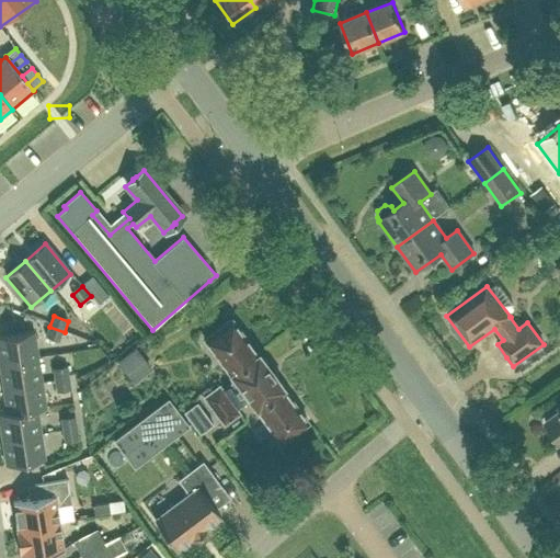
[(241,365),(258,353),(255,354),(254,352),(233,323),(231,320),(204,340),(235,382),(237,385),(249,376),(241,365)]
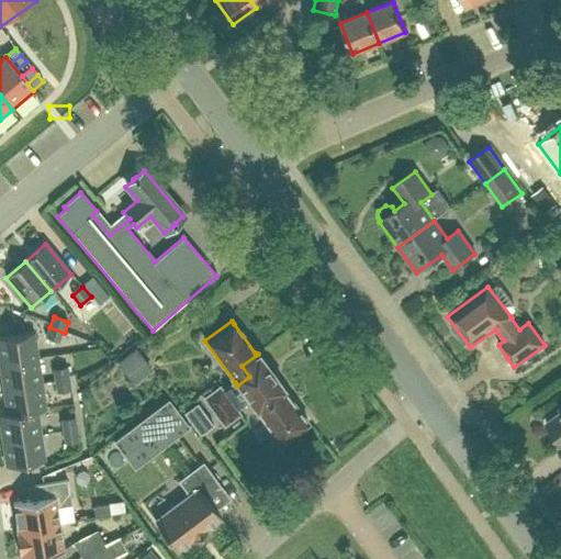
[(65,333),(49,327),(46,339),(60,345),(65,333)]
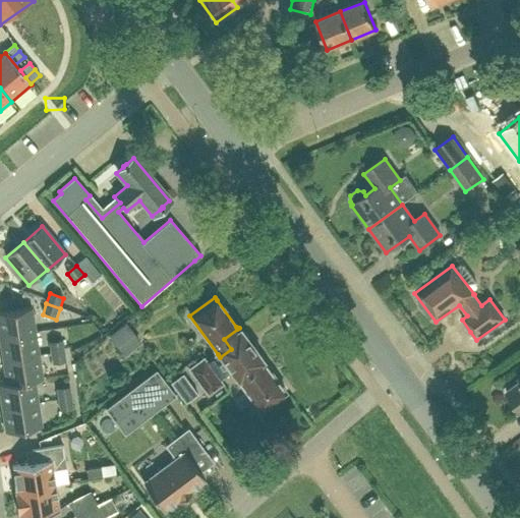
[(0,337),(35,333),(31,309),(0,313),(0,337)]
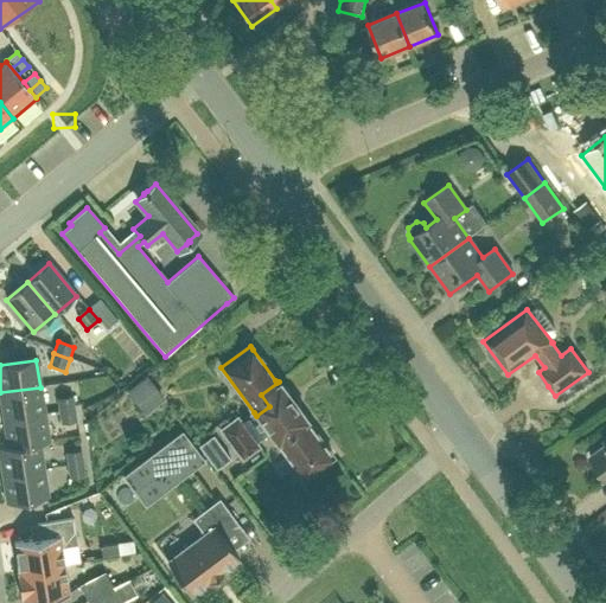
[(150,380),(134,397),(154,416),(171,399),(150,380)]
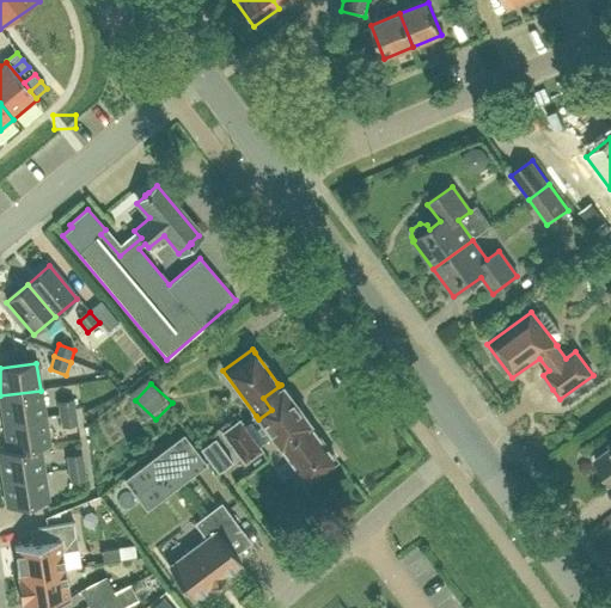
[(283,390),(281,385),(263,398),(272,410),(258,419),(256,416),(242,427),(238,423),(221,435),(244,465),(261,452),(257,448),(272,437),(305,483),(335,461),(333,456),(331,458),(309,427),(307,424),(309,423),(306,418),(305,419),(283,390)]
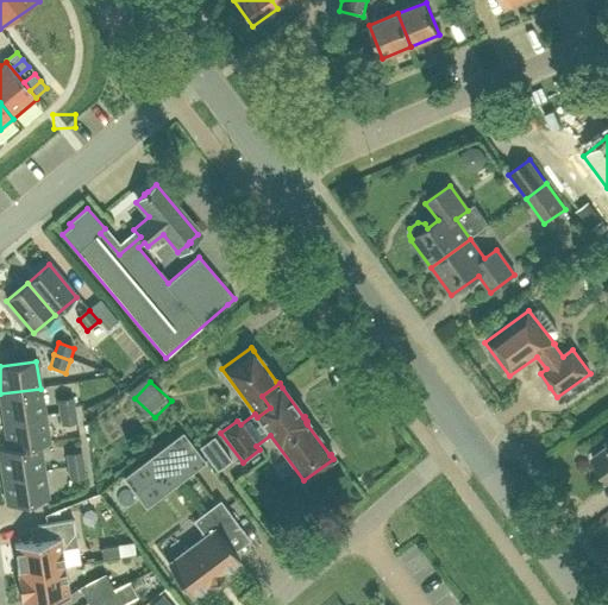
[(0,407),(2,422),(44,415),(41,389),(0,394),(0,407)]
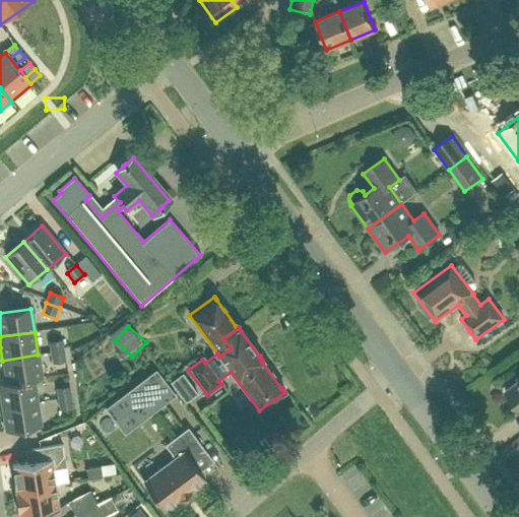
[(51,353),(65,351),(63,340),(49,342),(51,353)]
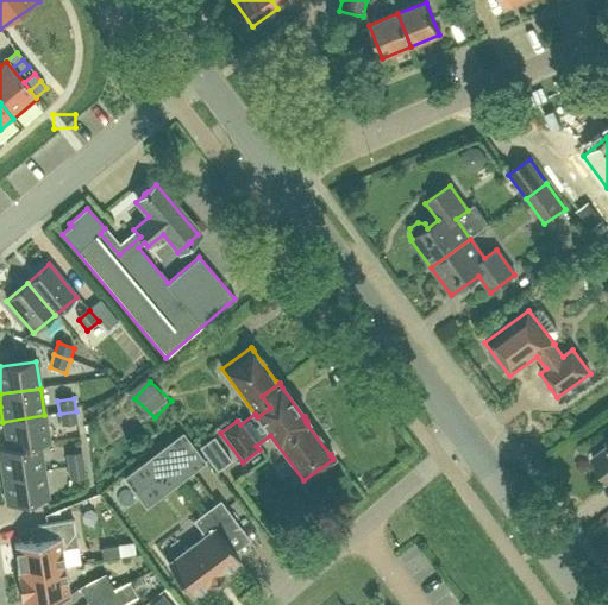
[(76,411),(60,414),(61,427),(77,424),(76,411)]
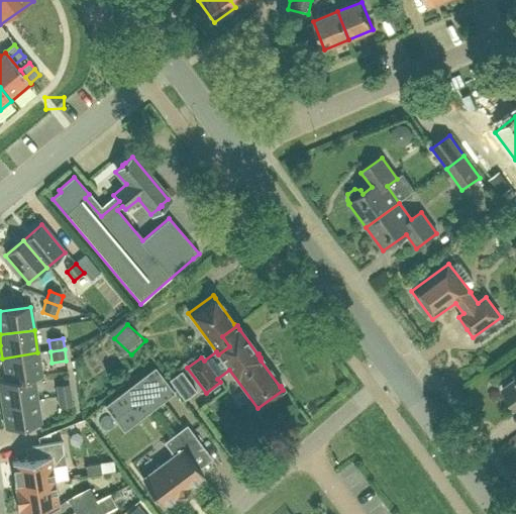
[(37,352),(2,358),(5,382),(33,377),(33,379),(41,377),(37,352)]
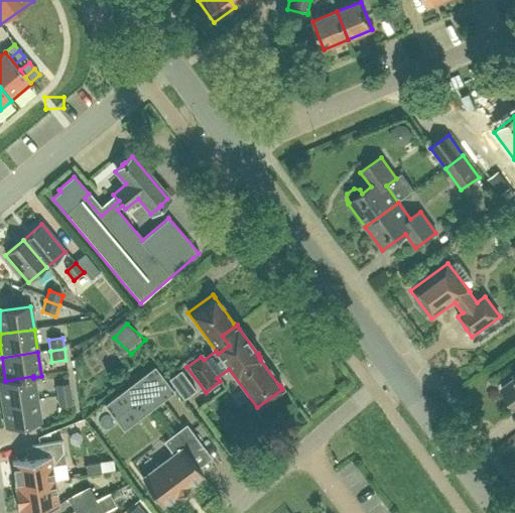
[(155,368),(105,405),(124,431),(174,393),(155,368)]
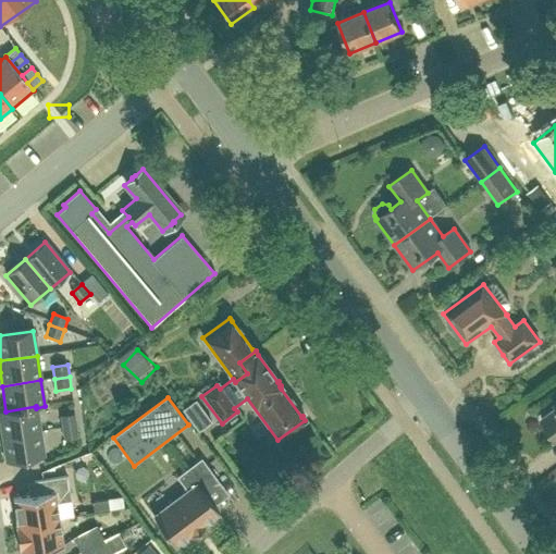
[(188,413),(205,433),(218,423),(201,402),(188,413)]
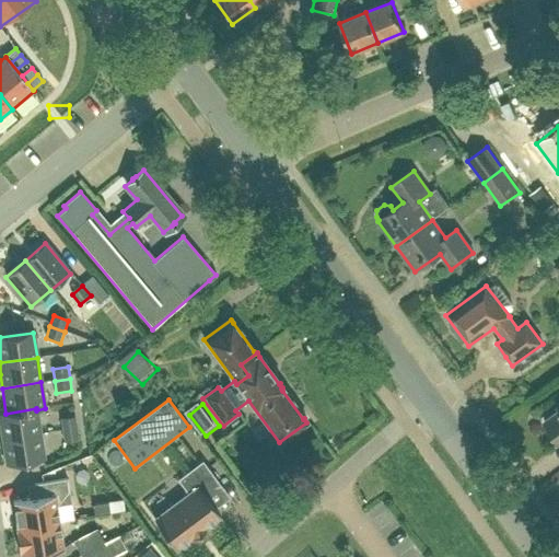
[(0,431),(1,440),(41,434),(36,410),(36,408),(6,414),(0,414),(0,431)]
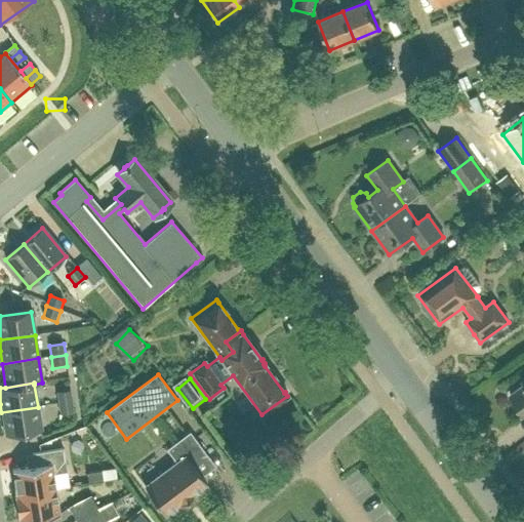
[(523,386),(510,396),(523,415),(523,386)]
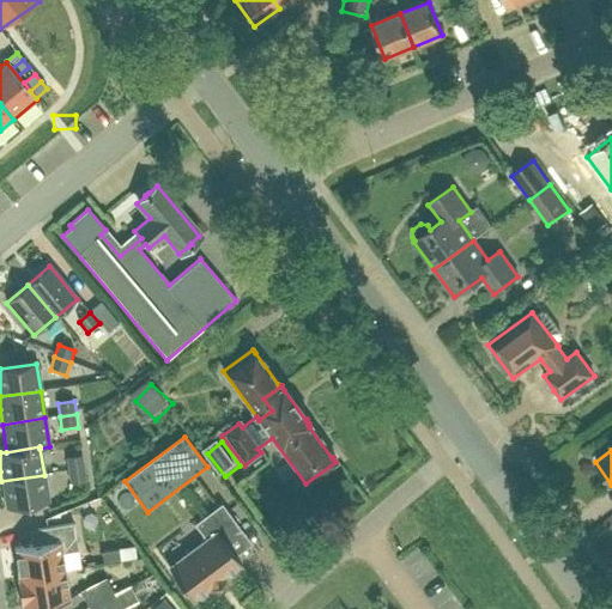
[(67,472),(84,469),(83,456),(65,458),(67,472)]
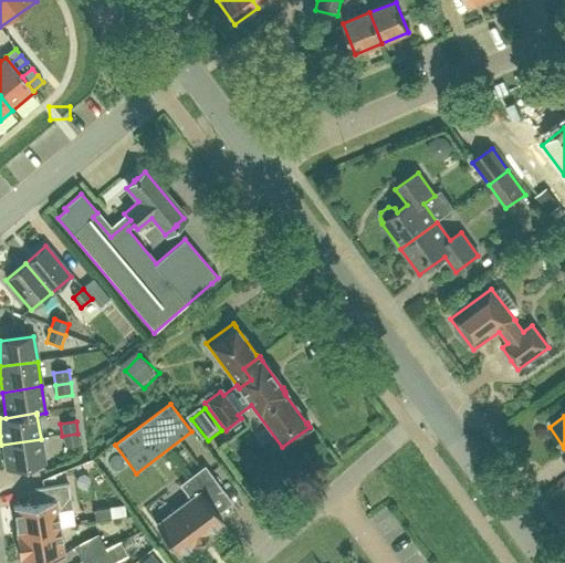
[(241,476),(280,451),(264,428),(226,454),(241,476)]
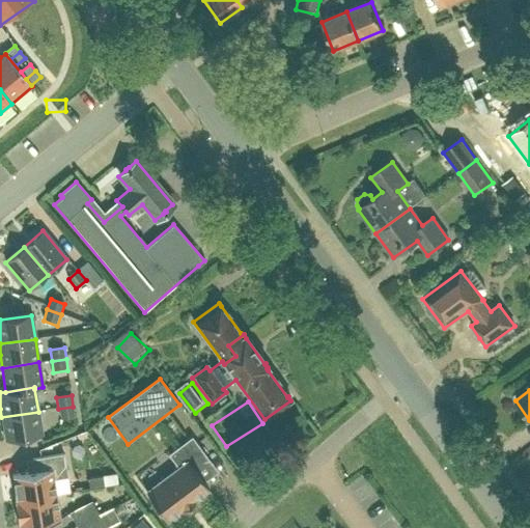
[(73,407),(58,409),(59,420),(75,418),(73,407)]
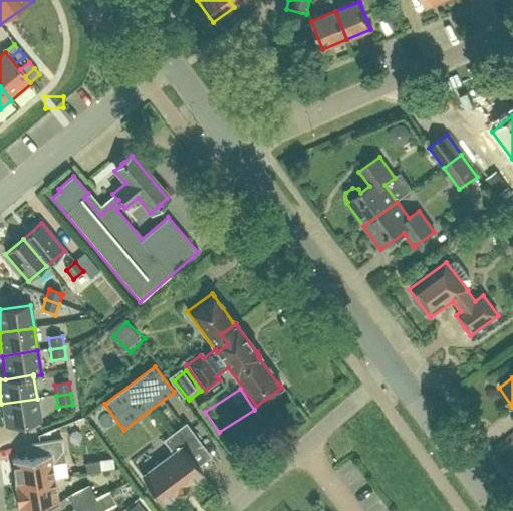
[(40,422),(37,399),(1,404),(5,428),(40,422)]
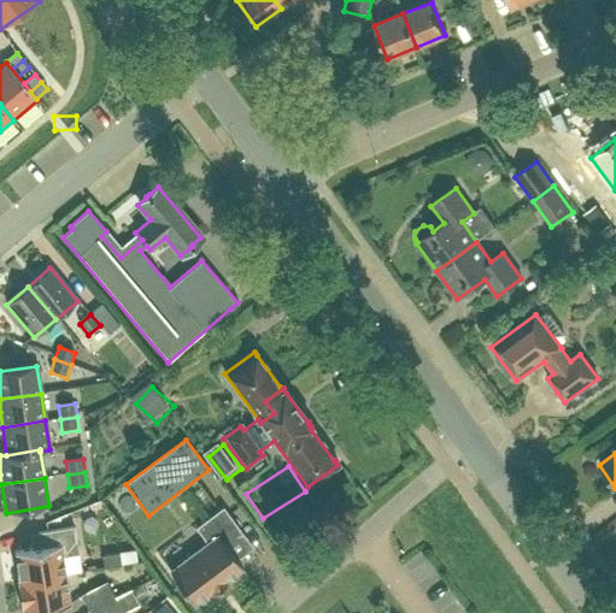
[(193,603),(211,590),(215,593),(224,585),(222,582),(241,567),(223,543),(239,531),(222,508),(195,529),(207,544),(169,572),(193,603)]
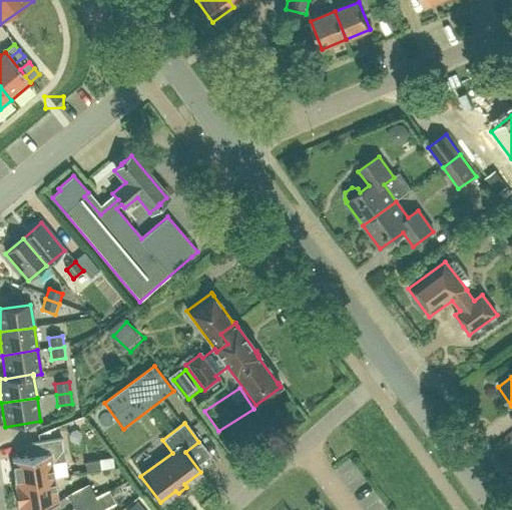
[(15,485),(53,479),(51,463),(64,461),(61,440),(31,444),(33,457),(11,460),(15,485)]
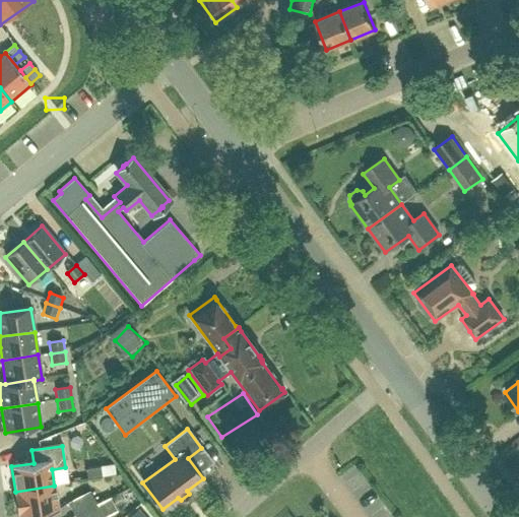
[(102,477),(101,468),(87,470),(88,479),(102,477)]
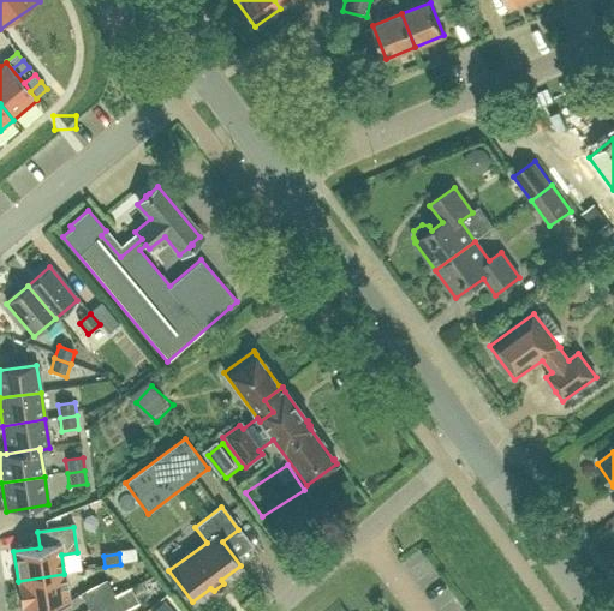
[(64,574),(18,581),(16,581),(21,607),(23,606),(23,610),(30,610),(69,604),(64,574)]
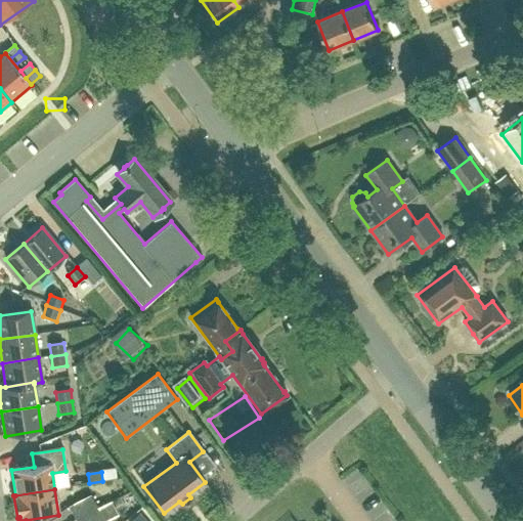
[(76,520),(97,509),(90,495),(69,507),(76,520)]
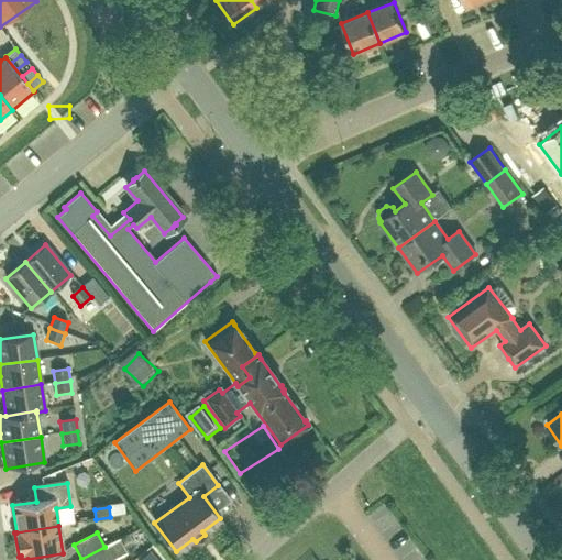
[(111,559),(105,547),(81,559),(111,559)]
